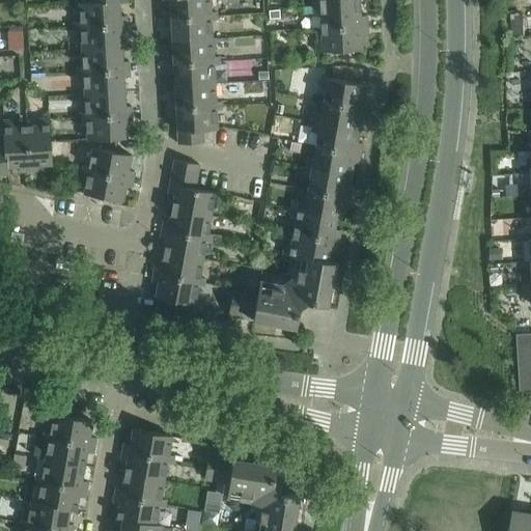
[(164,11),(165,20),(216,17),(216,12),(211,12),(208,0),(169,0),(170,11),(164,11)]
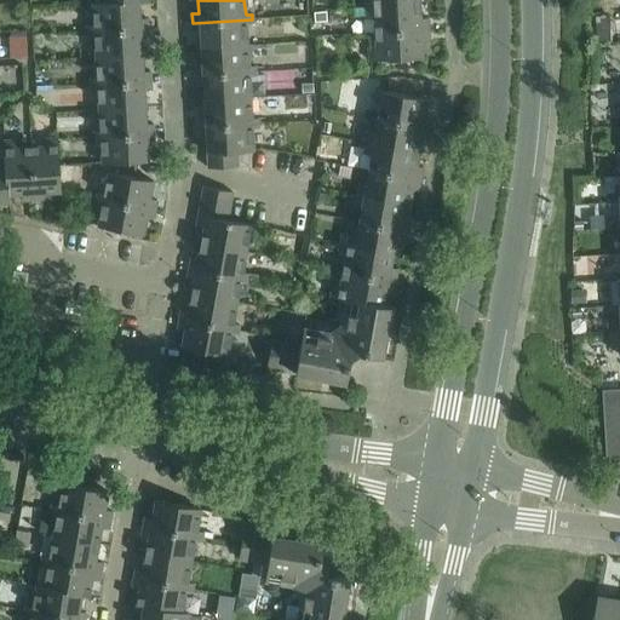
[(87,27),(87,32),(148,28),(147,19),(139,19),(138,4),(138,3),(101,5),(99,4),(93,4),(95,27),(87,27)]
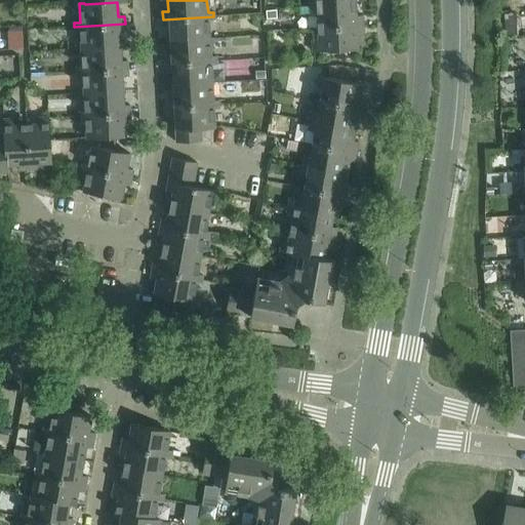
[(355,4),(310,7),(311,16),(317,16),(318,29),(363,26),(362,15),(356,16),(355,4)]
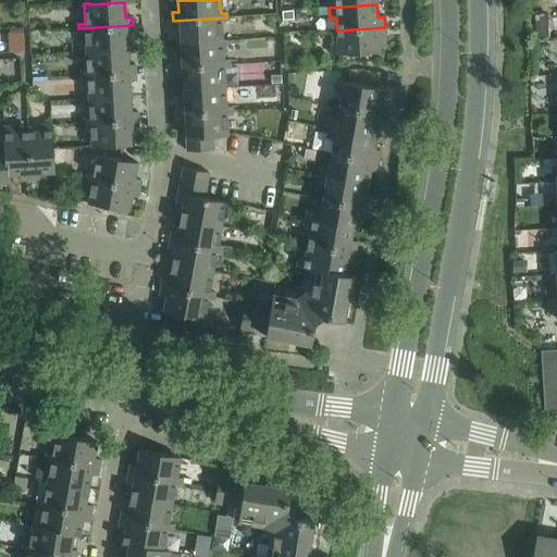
[(226,17),(173,21),(173,28),(180,28),(181,44),(222,40),(221,22),(227,22),(226,17)]
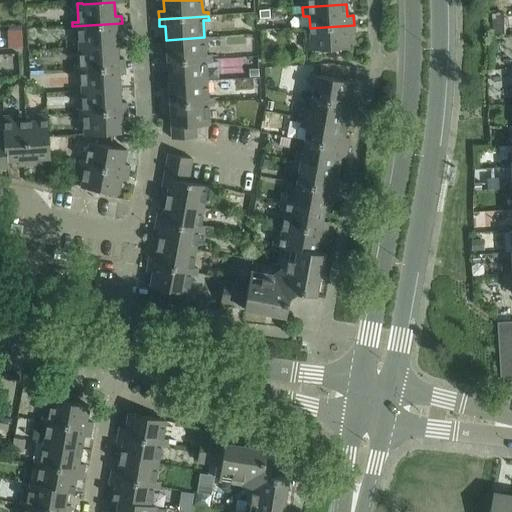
[(122,23),(72,26),(73,30),(78,30),(79,47),(117,45),(116,31),(122,31),(122,23)]
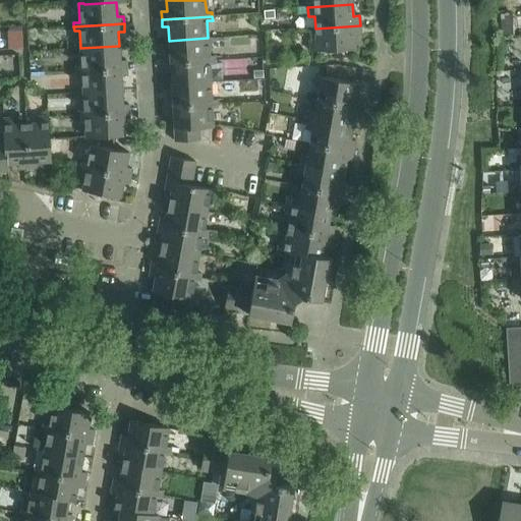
[(360,25),(315,29),(315,41),(309,41),(310,52),(355,49),(354,37),(360,36),(360,25)]
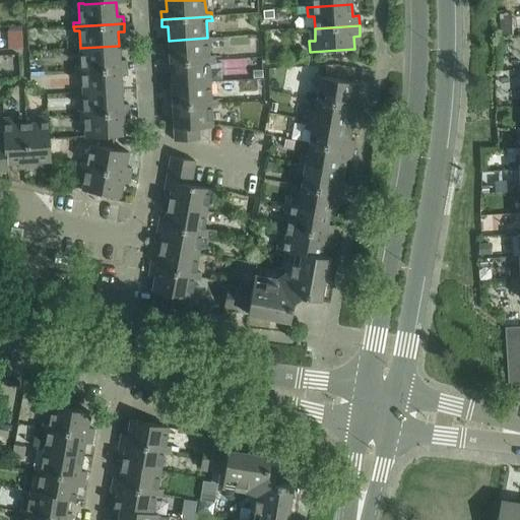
[(164,55),(164,63),(214,60),(214,56),(208,56),(207,38),(169,41),(170,55),(164,55)]
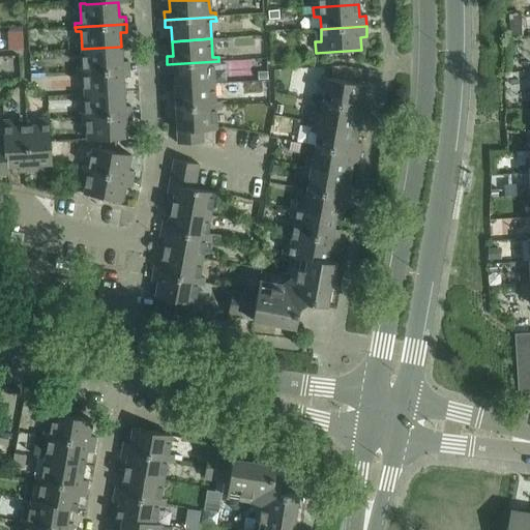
[(78,68),(78,72),(128,69),(128,61),(122,62),(121,47),(82,49),(83,68),(78,68)]
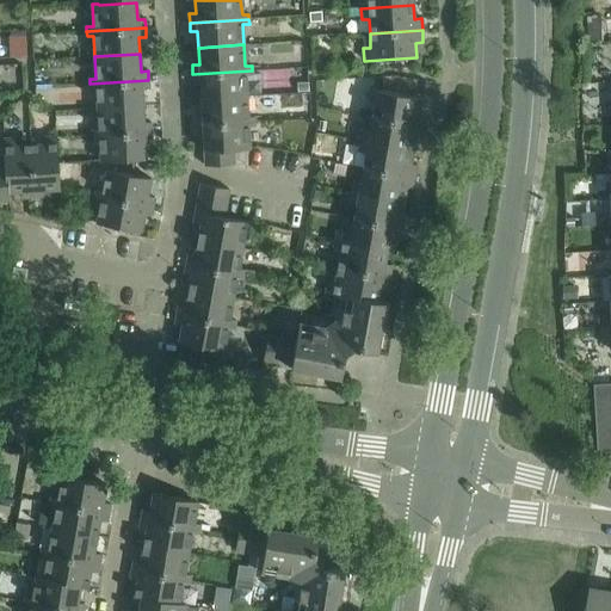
[(252,71),(192,74),(193,82),(201,82),(202,99),(247,97),(246,75),(252,75),(252,71)]
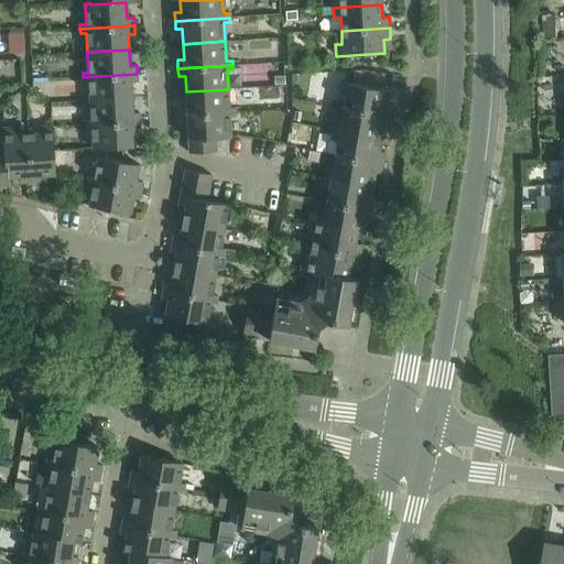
[(137,74),(83,77),(83,82),(89,82),(90,100),(131,98),(131,83),(138,83),(137,74)]
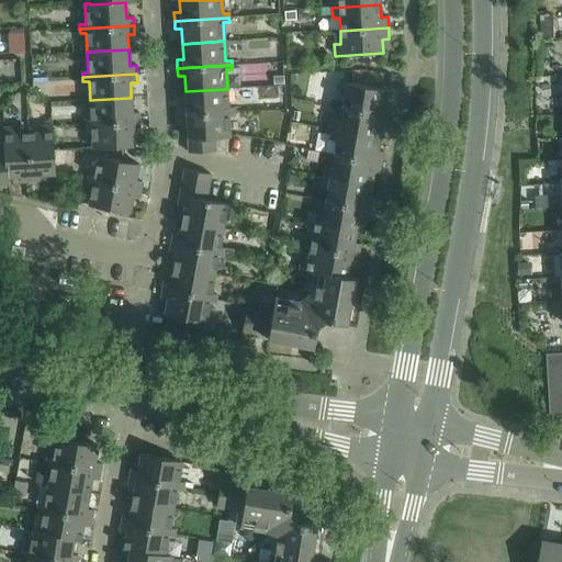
[(345,94),(343,108),(390,116),(392,105),(385,104),(388,91),(340,82),(338,93),(345,94)]
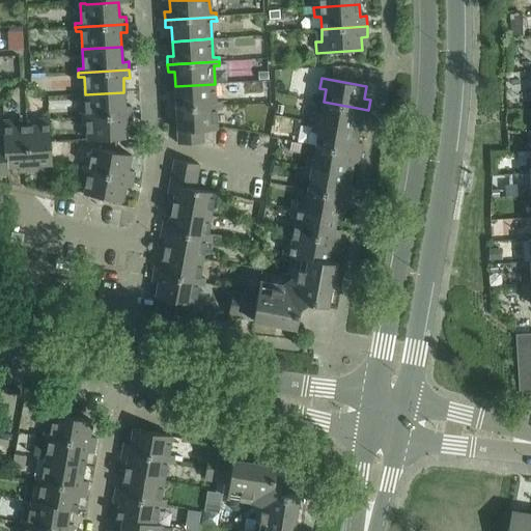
[(169,101),(170,109),(221,106),(221,102),(216,102),(215,84),(175,86),(175,101),(169,101)]
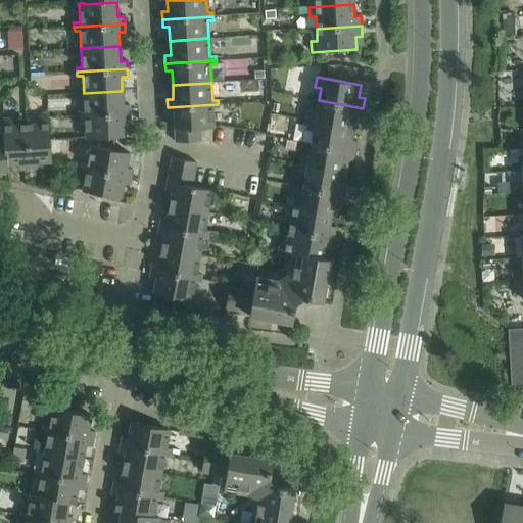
[(79,111),(79,115),(130,112),(129,105),(123,105),(122,91),(84,93),(85,111),(79,111)]
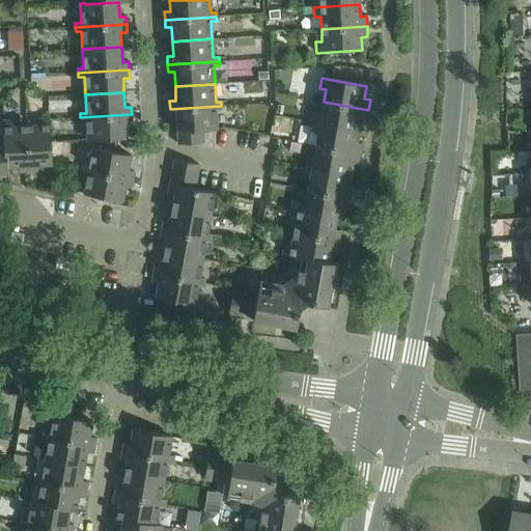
[(315,113),(313,122),(359,131),(361,119),(367,120),(368,110),(324,102),(322,114),(315,113)]
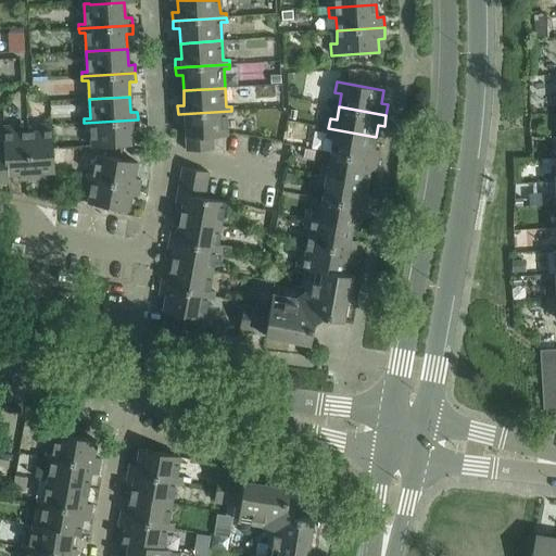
[(231,111),(178,114),(178,122),(185,122),(186,138),(212,137),(227,136),(226,115),(231,115),(231,111)]
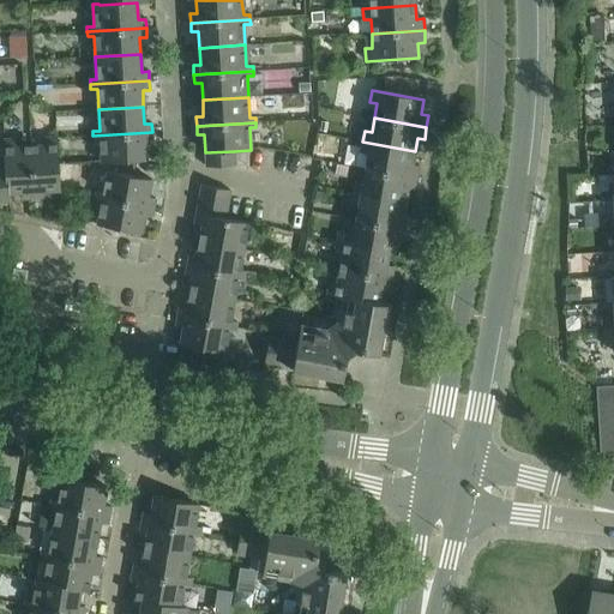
[(152,132),(92,136),(94,140),(100,140),(101,162),(146,160),(145,142),(152,142),(152,132)]
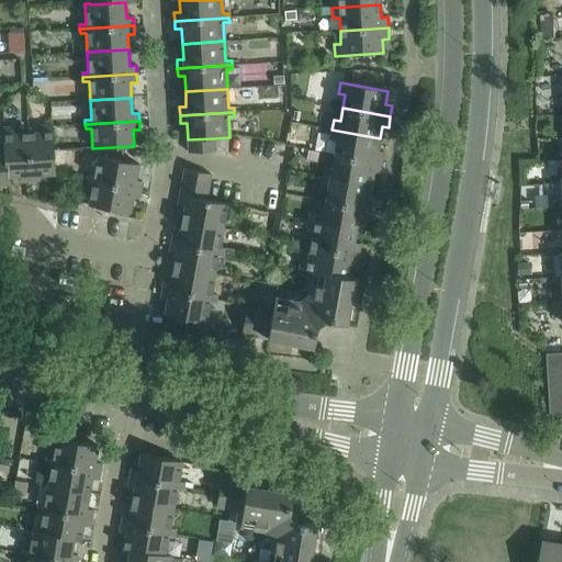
[(42,133),(29,134),(31,182),(42,181),(42,175),(55,175),(53,126),(41,126),(42,133)]
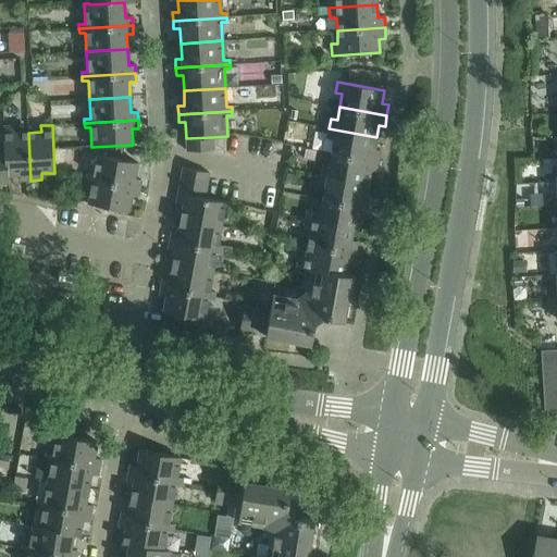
[(3,127),(3,140),(4,140),(7,175),(8,175),(20,174),(20,181),(31,181),(28,133),(14,133),(14,126),(3,127)]
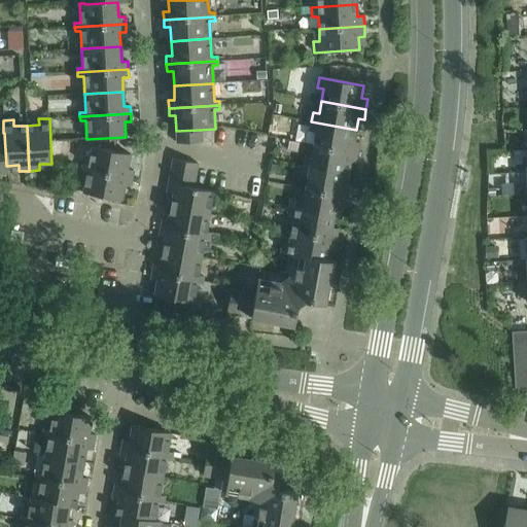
[(356,130),(311,121),(310,131),(315,132),(313,145),(358,152),(359,143),(354,141),(356,130)]
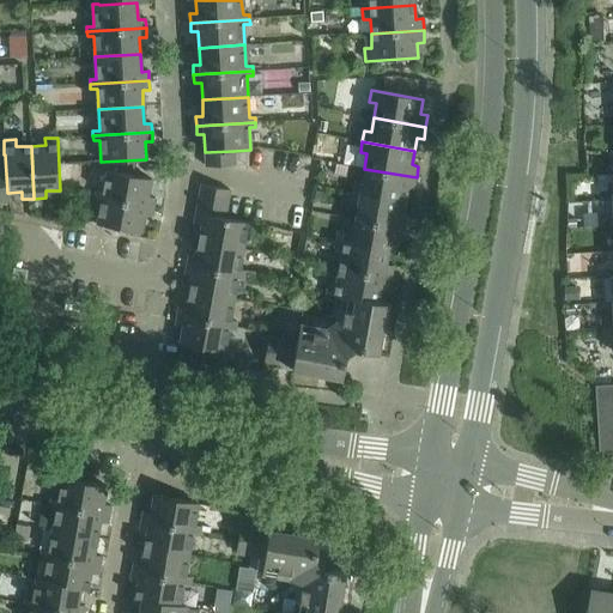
[(234,151),(205,152),(206,167),(235,165),(234,151)]
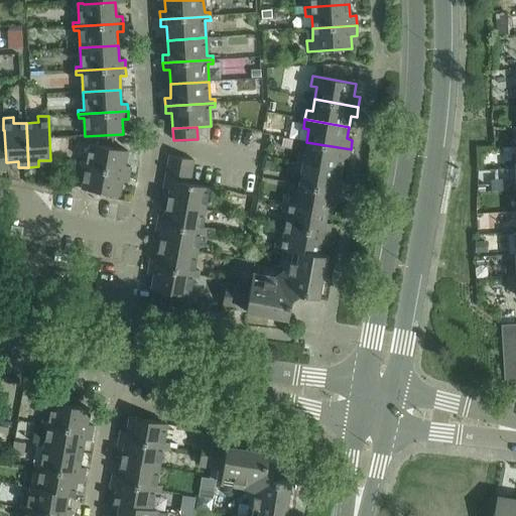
[(298,152),(296,162),(341,169),(343,158),(349,159),(351,149),(306,142),(304,153),(298,152)]
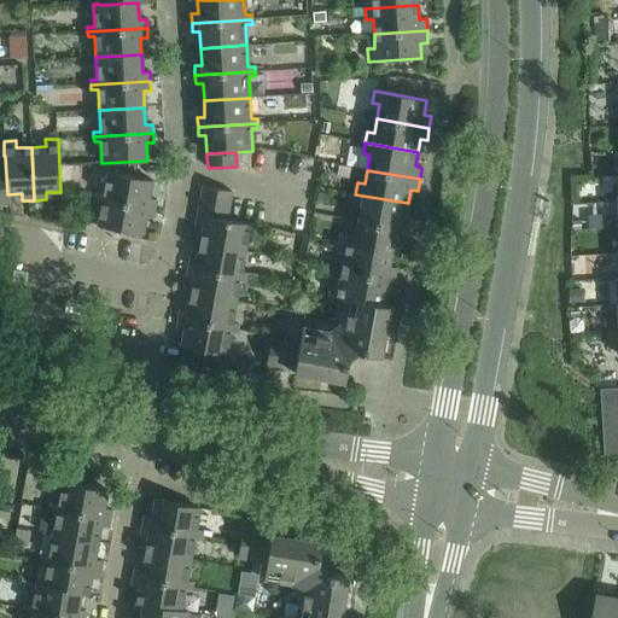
[(97,193),(95,198),(155,209),(156,200),(149,199),(152,181),(108,173),(103,194),(97,193)]
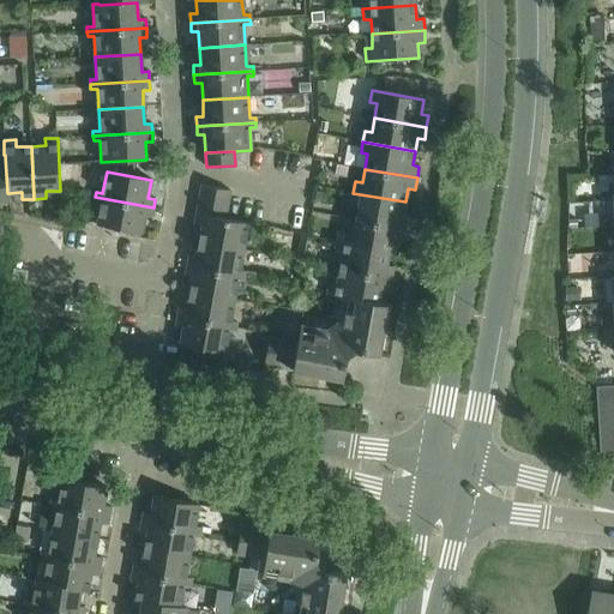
[(202,185),(199,199),(228,205),(230,191),(202,185)]
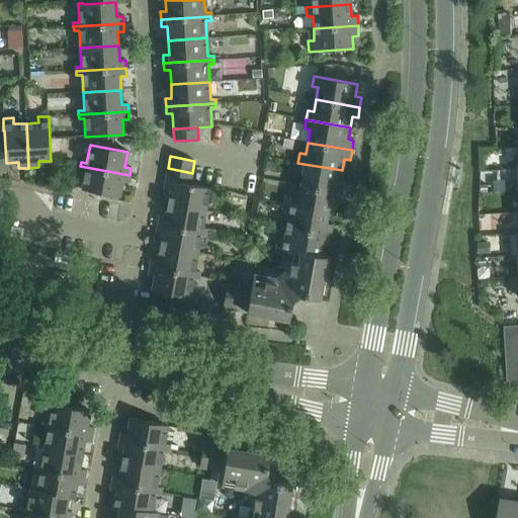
[(342,170),(297,163),(296,172),(303,173),(300,185),(344,193),(346,183),(340,182),(342,170)]
